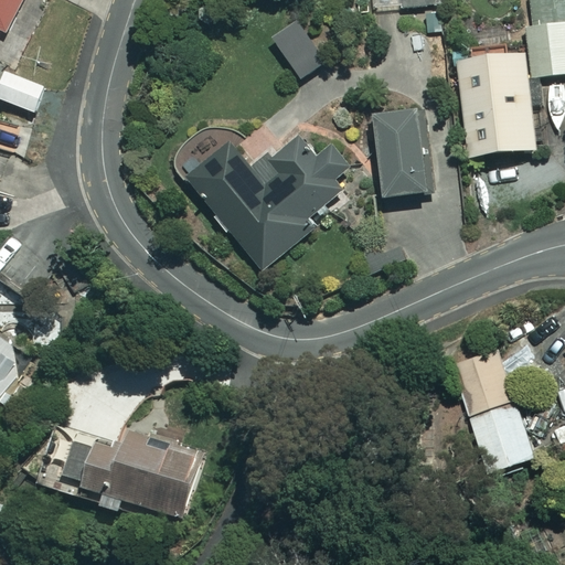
[(24,0),(0,0),(0,31),(4,23),(12,28),(24,0)]
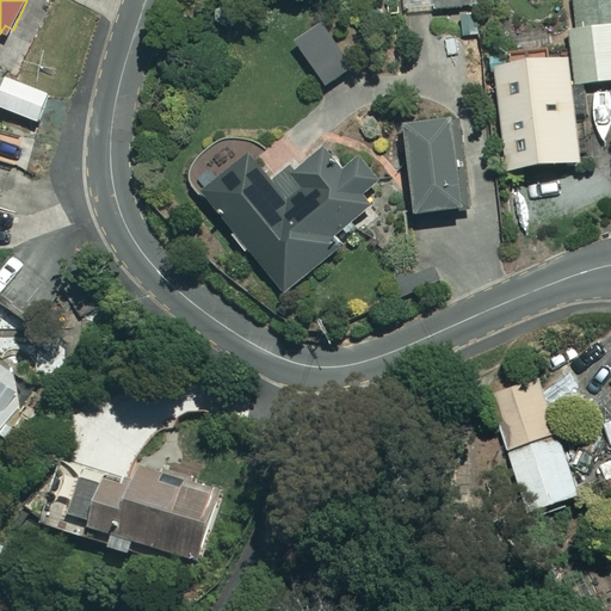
[(610,80),(610,0),(568,0),(575,84),(610,80)]
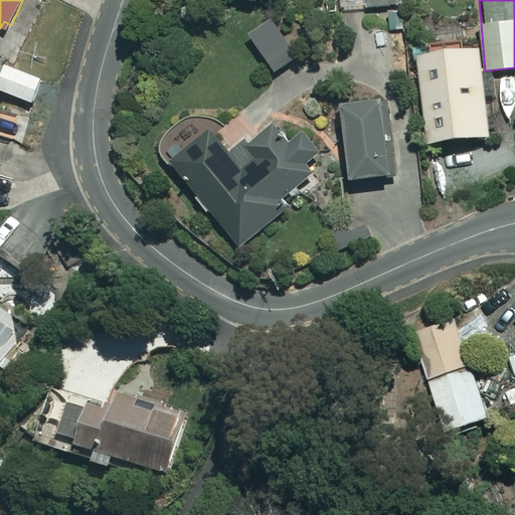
[(488,136),(479,47),(418,53),(426,141),(488,136)]
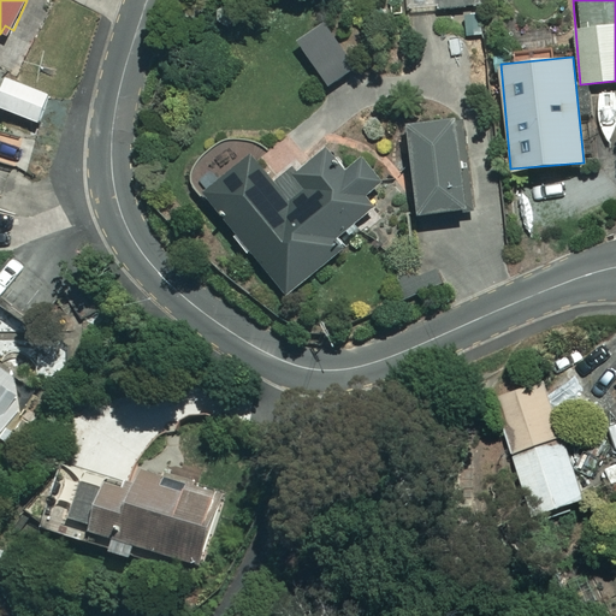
[(49,95),(6,78),(0,94),(0,107),(39,123),(49,95)]
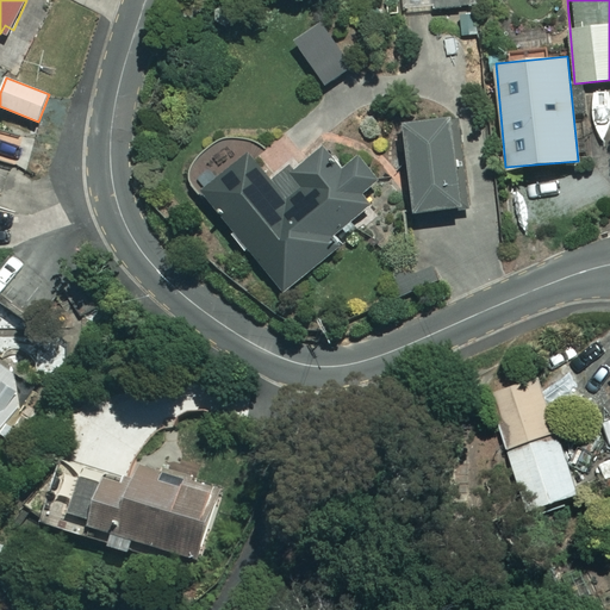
[(470,206),(459,118),(402,125),(412,213),(470,206)]
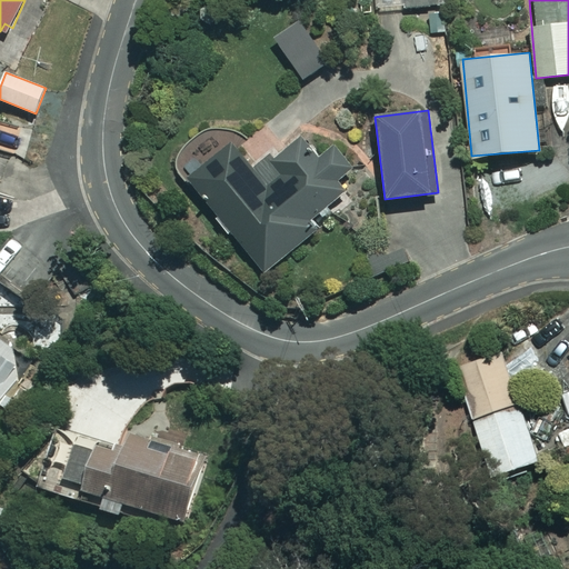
[(21,132),(0,126),(0,148),(16,153),(21,132)]
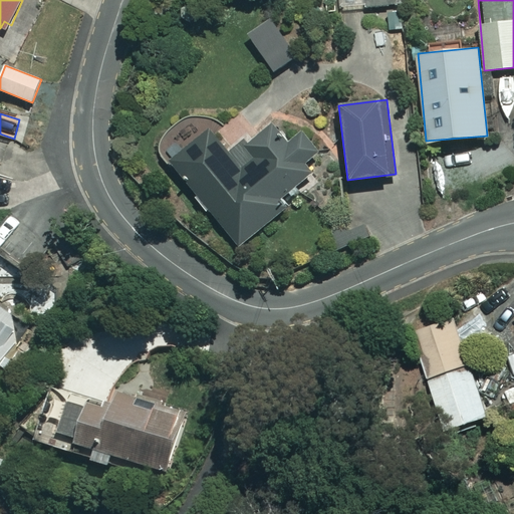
[(313,170),(304,159),(318,148),(300,126),(287,137),(273,119),(230,154),(210,127),(169,160),(237,245),(284,208),(277,199),(313,170)]
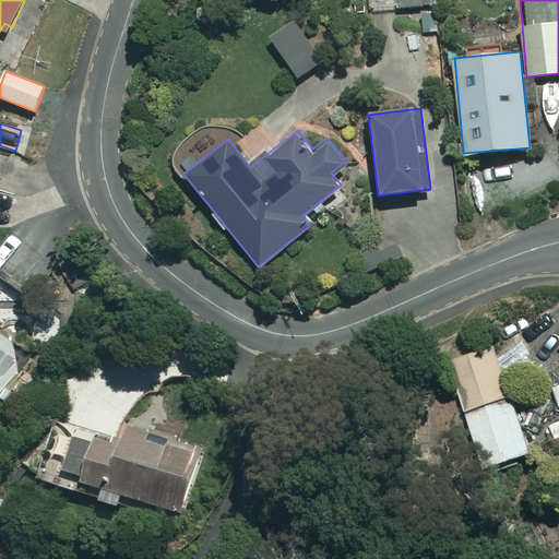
[(0,395),(28,355),(0,334),(0,395)]
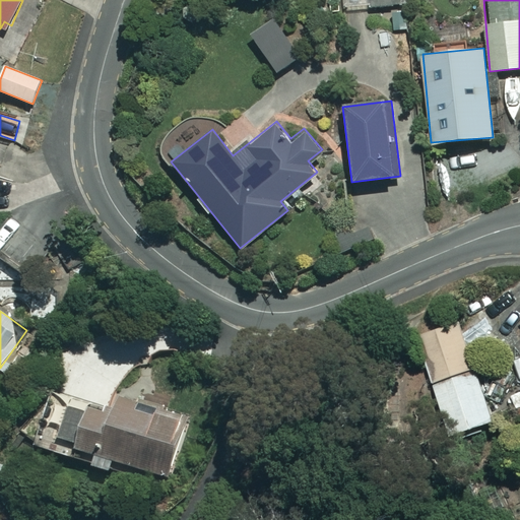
[(433,384),(474,370),(458,323),(417,337),(433,384)]
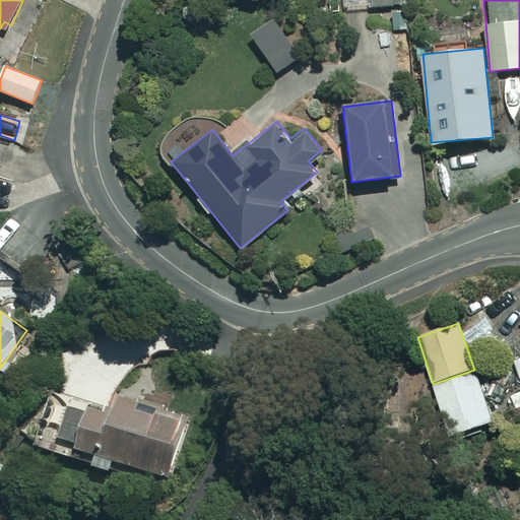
[(474,370),(433,384),(450,435),(492,420),(474,370)]
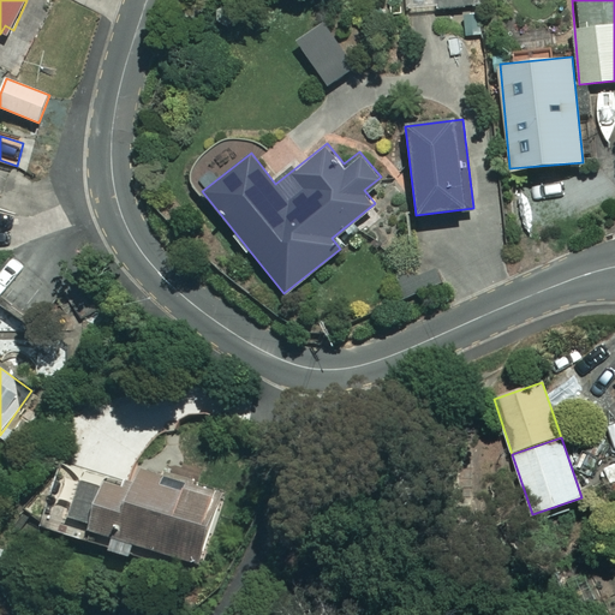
[(132,493),(105,485),(93,527),(111,533),(106,549),(136,557),(138,545),(203,563),(221,499),(138,475),(132,493)]
